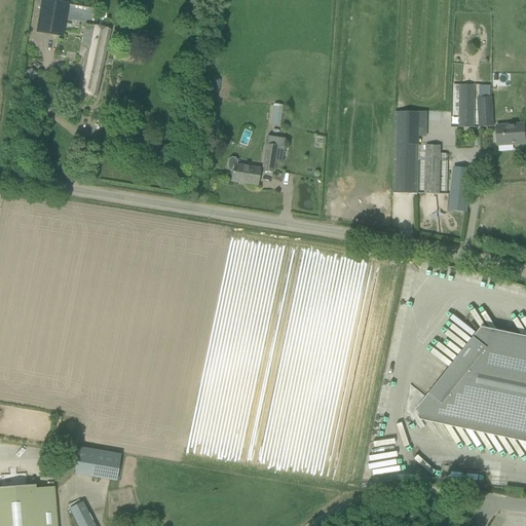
[(70,2),(52,0),(42,0),(37,34),(64,38),(70,2)]
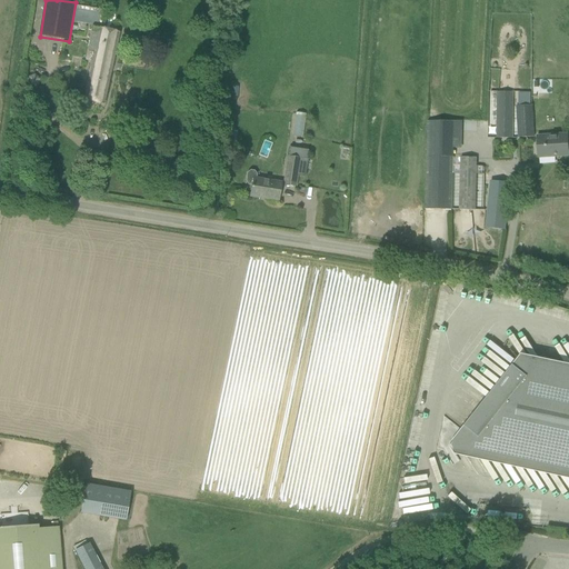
[(87,89),(85,100),(103,105),(119,32),(100,28),(99,29),(95,51),(87,89)]
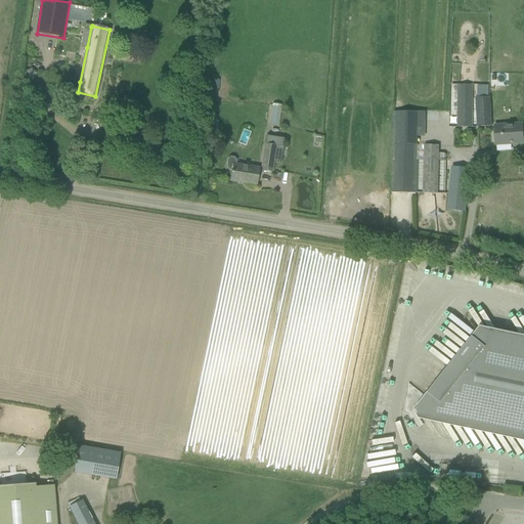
[(472,85),(457,85),(457,127),(472,128),(472,85)]
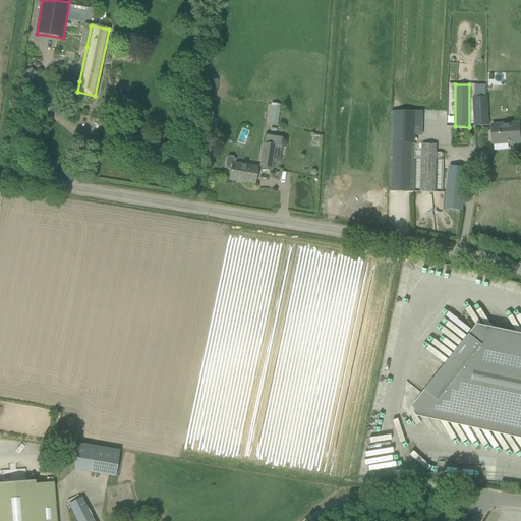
[(474,126),(488,125),(487,97),(473,98),(474,126)]
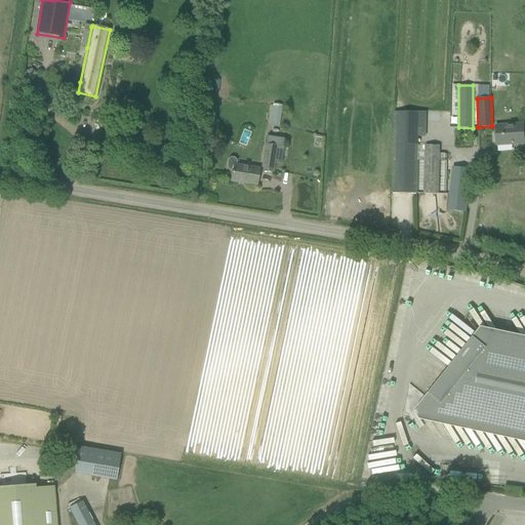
[(273,105),(271,125),(280,126),(282,106),(273,105)]
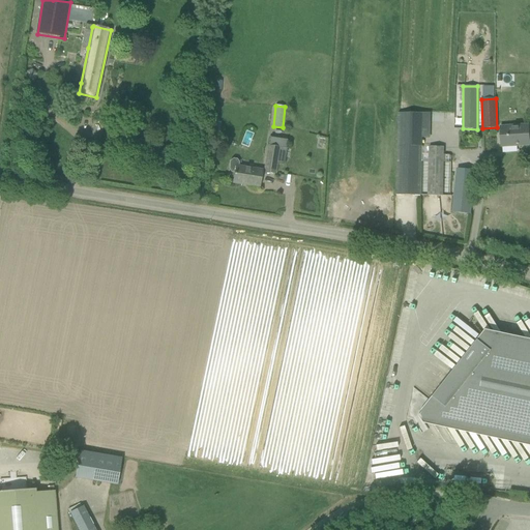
[(396,185),(395,196),(420,196),(420,185),(422,129),(430,129),(430,121),(431,113),(398,113),(396,185)]
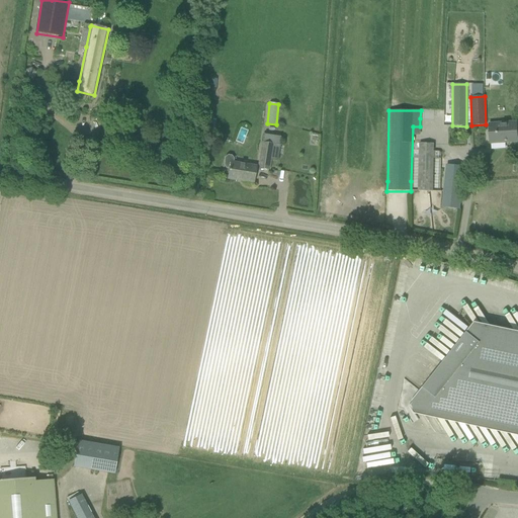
[(516,122),(489,123),(489,144),(517,142),(517,141),(517,125),(516,122)]
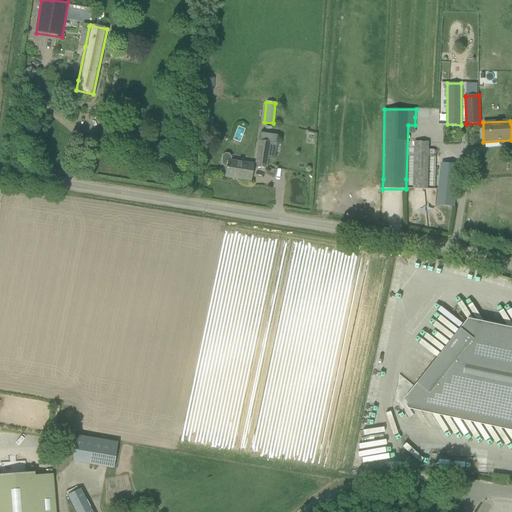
[(240,142),(244,129),(238,126),(233,139),(240,142)]
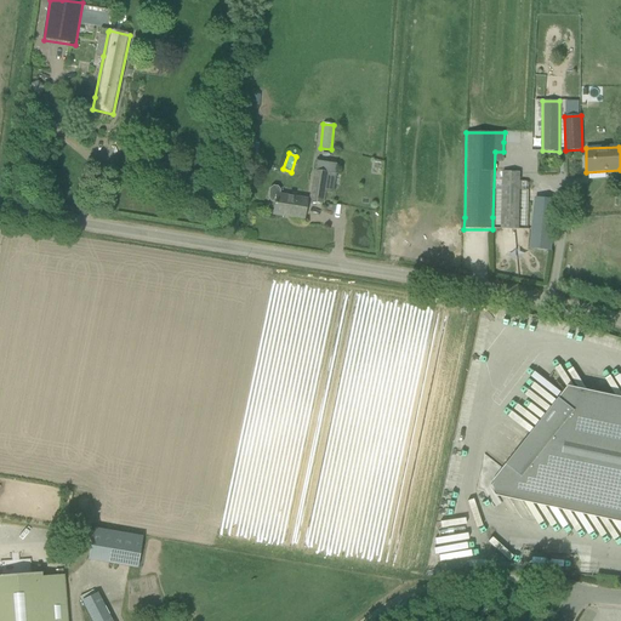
[(313,171),(309,200),(312,201),(323,203),(325,192),(331,193),(335,174),(336,165),(317,163),(315,171),(313,171)]
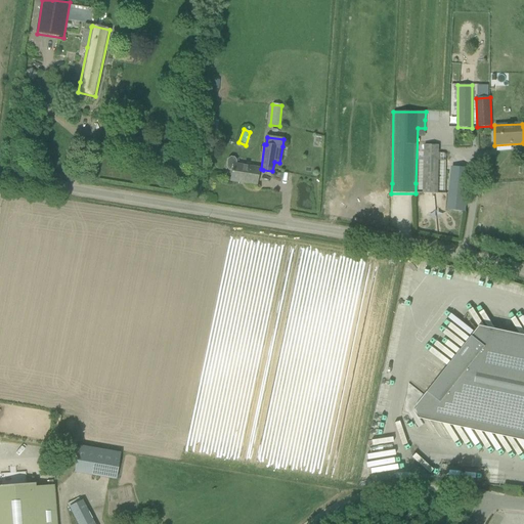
[(437,184),(438,145),(425,145),(423,193),(437,194),(437,184)]
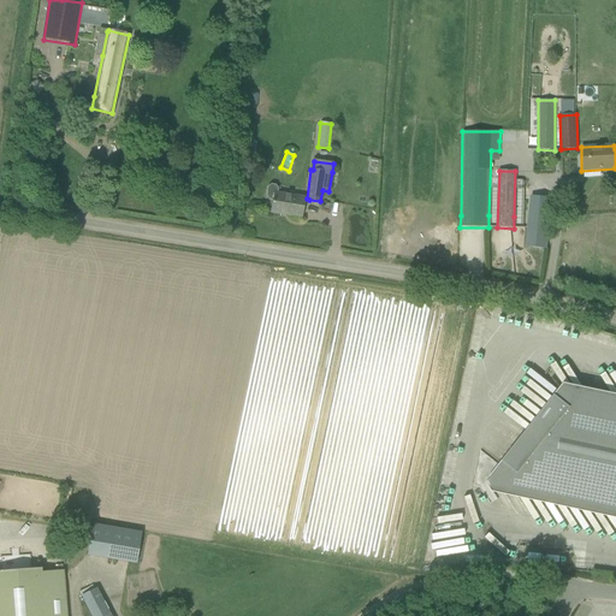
[(276,185),(270,185),(267,188),(266,197),(268,200),(273,201),(271,212),(301,217),(303,206),(304,197),(277,194),(278,189),(276,185)]
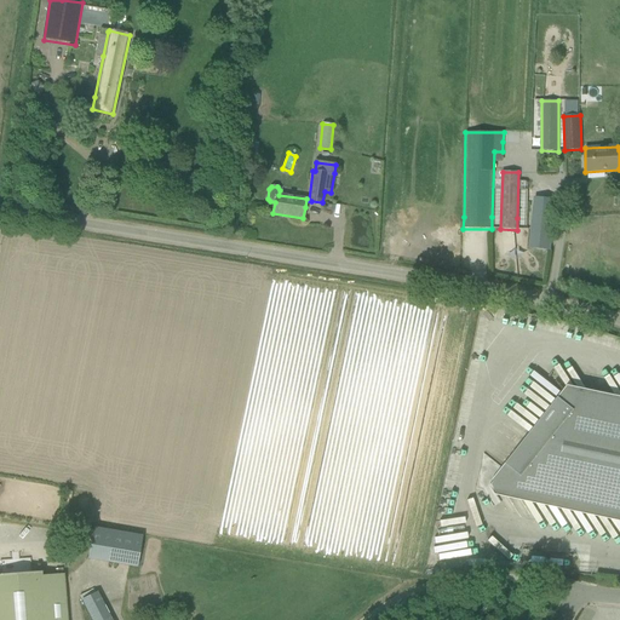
[(556,200),(535,197),(532,248),(550,251),(556,200)]
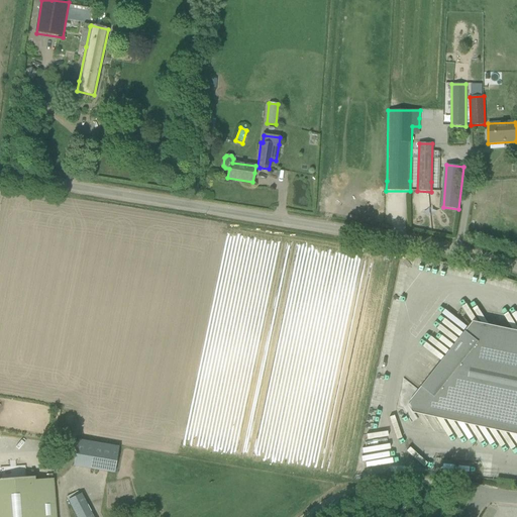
[(516,331),(474,322),(408,405),(413,413),(516,434),(516,331)]
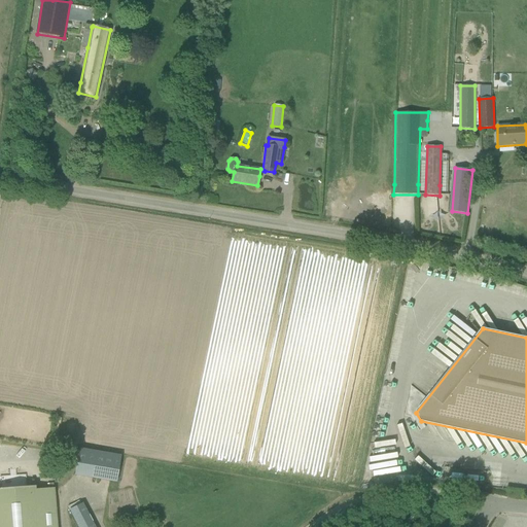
[(121,456),(80,449),(75,476),(116,483),(121,456)]
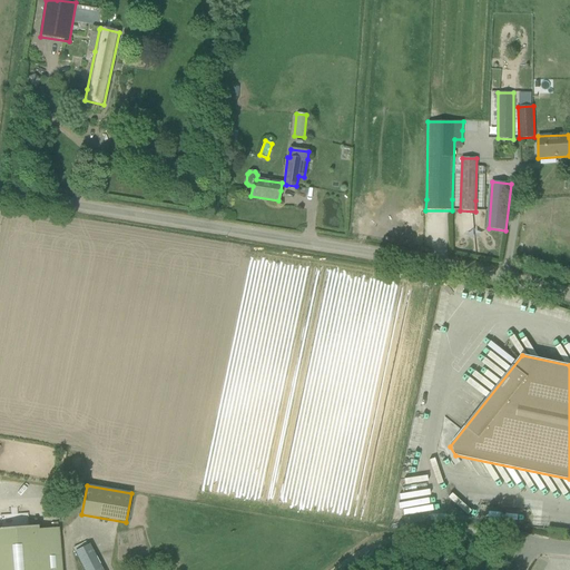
[(61,569),(59,528),(38,530),(38,527),(0,529),(0,569),(61,569)]
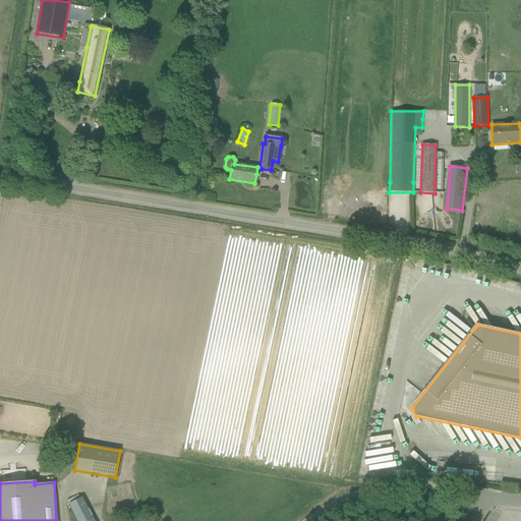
[(78,496),(67,502),(76,520),(94,520),(82,498),(80,499),(78,496)]
